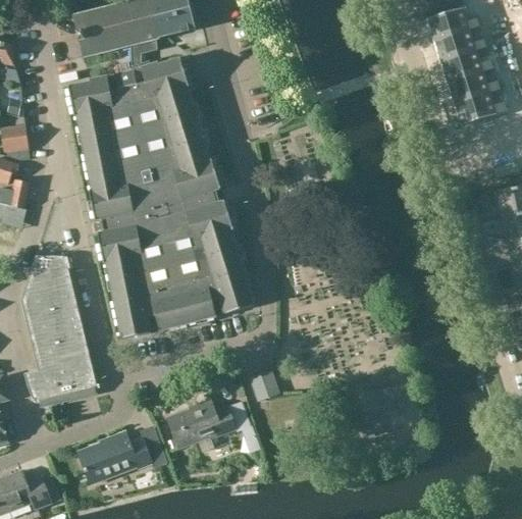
[(132,0),(72,15),(83,56),(131,44),(132,69),(133,69),(137,83),(145,81),(141,66),(142,66),(142,53),(158,49),(157,38),(196,28),(195,26),(192,27),(185,0),(132,0)]
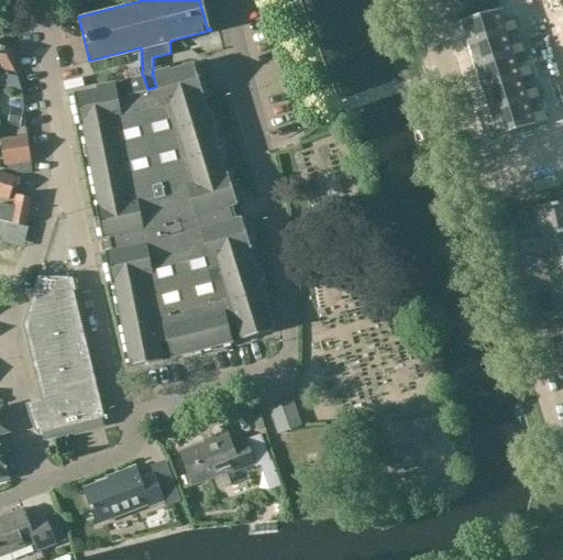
[(444,0),(445,13),(464,12),(463,0),(444,0)]
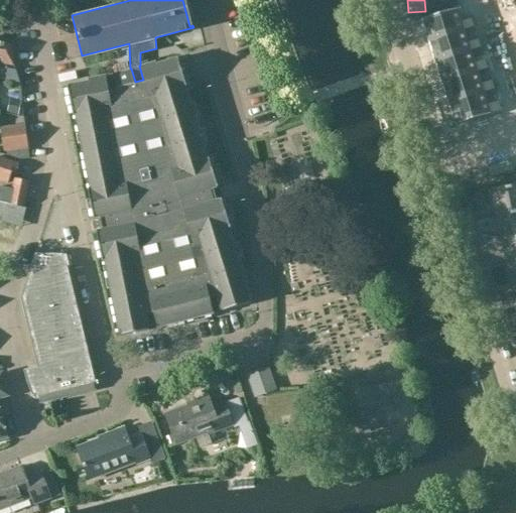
[(426,0),(428,8),(448,2),(448,0),(426,0)]
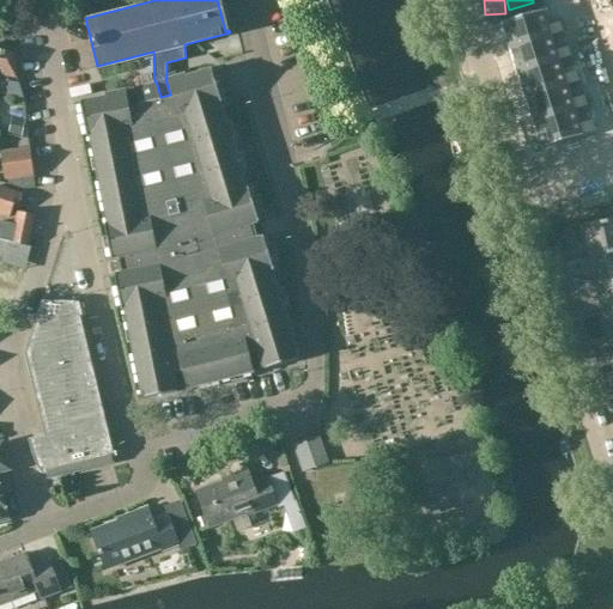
[(542,8),(502,22),(510,48),(551,35),(564,30),(560,19),(547,24),(542,8)]
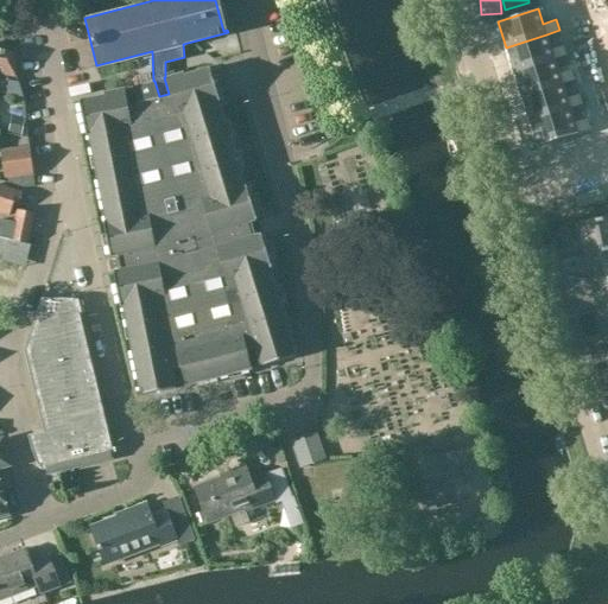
[(62,42),(67,57),(89,50),(84,35),(62,42)]
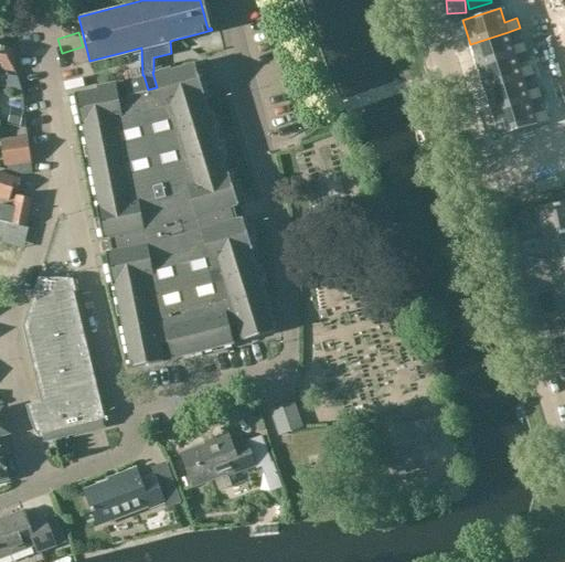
[(508,32),(470,44),(478,66),(514,55),(528,51),(524,41),(511,44),(508,32)]
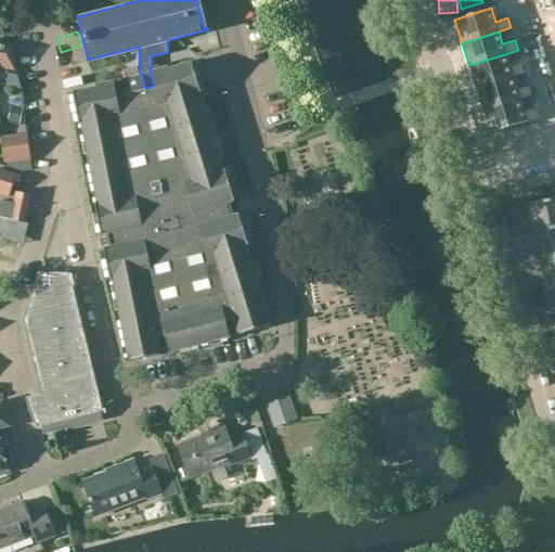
[(0,66),(12,68),(12,42),(0,40),(0,66)]
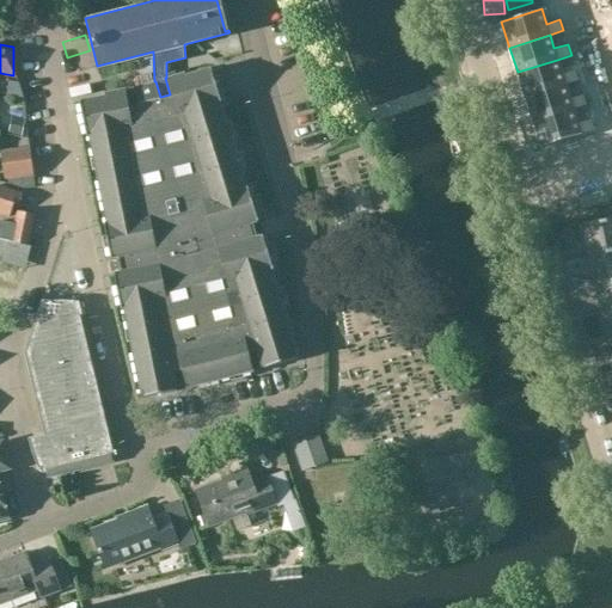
[(557,60),(518,72),(525,97),(565,84),(579,79),(575,68),(562,73),(557,60)]
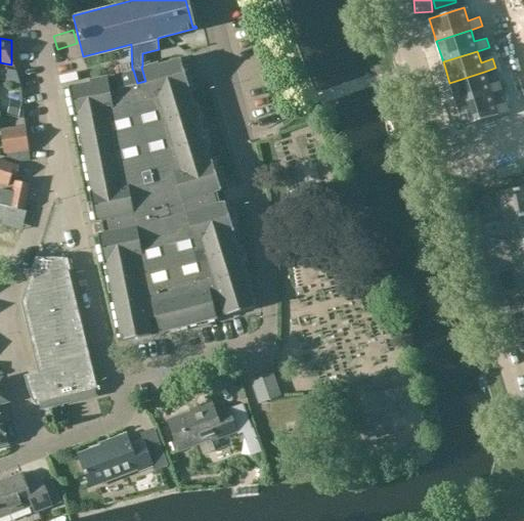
[(91,82),(69,86),(74,116),(77,116),(92,190),(89,190),(95,221),(102,219),(105,231),(97,233),(103,263),(106,263),(122,339),(151,333),(148,318),(157,316),(160,331),(217,316),(213,302),(221,300),(225,314),(255,305),(231,230),(234,229),(225,201),(218,203),(214,190),(221,188),(212,160),(209,160),(186,87),(189,86),(180,57),(159,63),(158,61),(142,67),(141,67),(145,81),(137,83),(133,70),(132,70),(116,74),(119,88),(111,90),(107,76),(90,79),(91,82)]
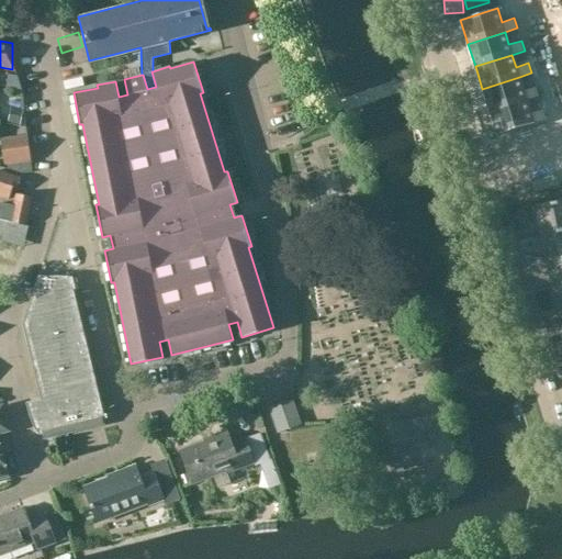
[(7,86),(21,88),(18,74),(9,73),(7,86)]
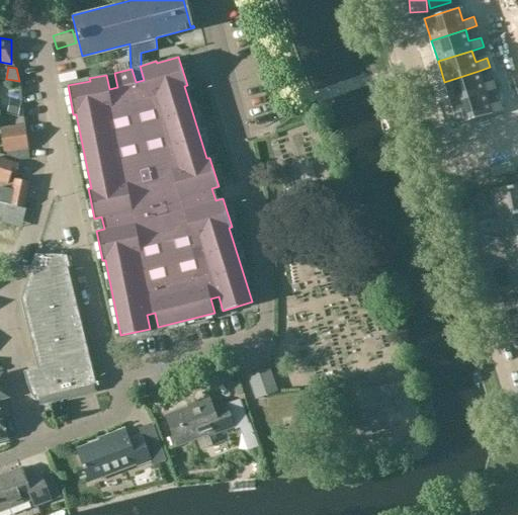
[(479,71),(444,82),(451,102),(485,92),(497,88),(494,79),(483,82),(479,71)]
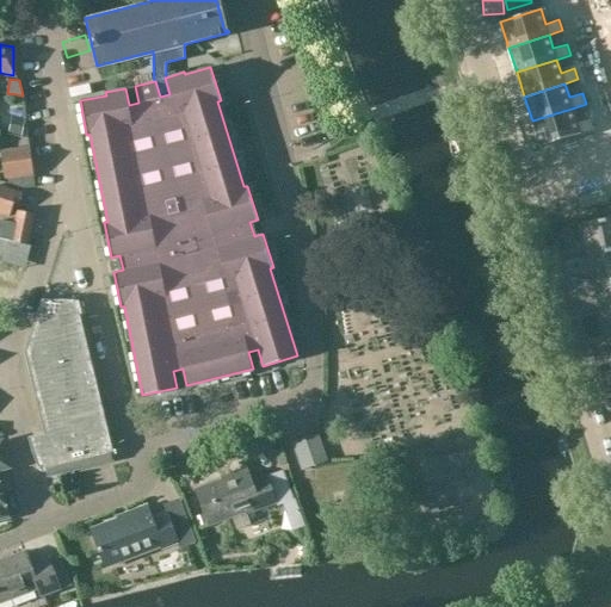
[(572,109),(532,121),(539,146),(593,129),(591,117),(576,122),(572,109)]
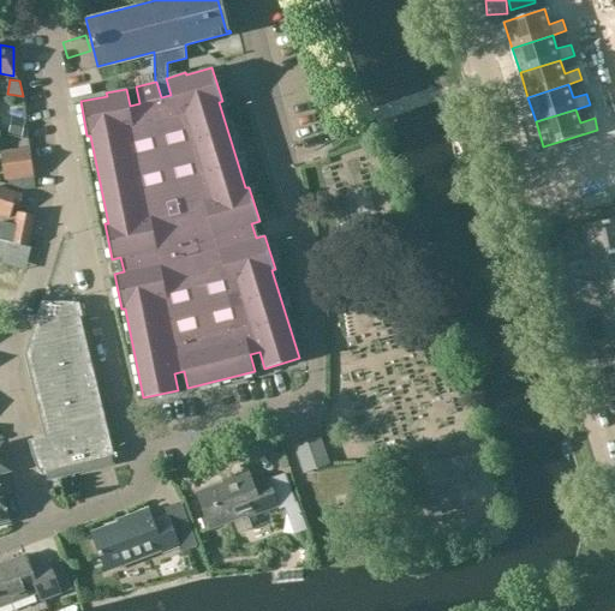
[(9,132),(21,136),(24,119),(12,115),(9,132)]
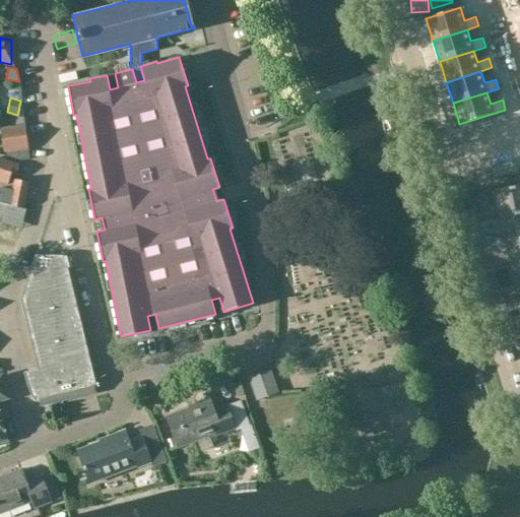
[(7,154),(20,158),(29,157),(26,135),(25,135),(25,127),(24,123),(0,126),(0,131),(3,151),(6,150),(7,154)]
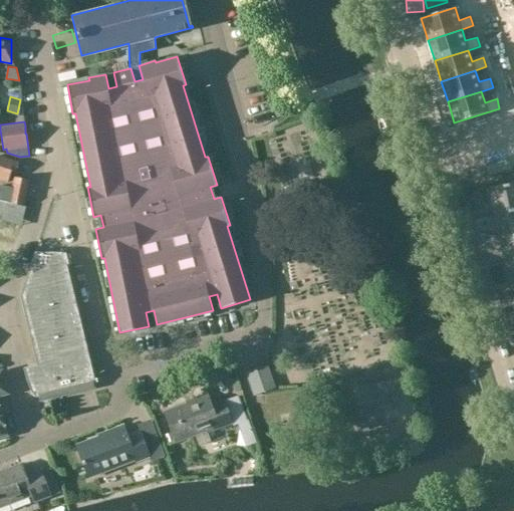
[(19,161),(0,154),(0,178),(8,181),(12,171),(16,173),(19,161)]
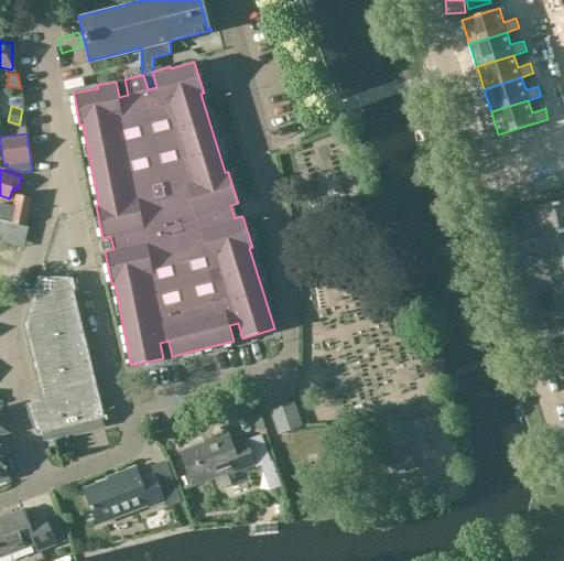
[(14,204),(11,219),(10,220),(26,224),(32,196),(17,193),(14,204)]
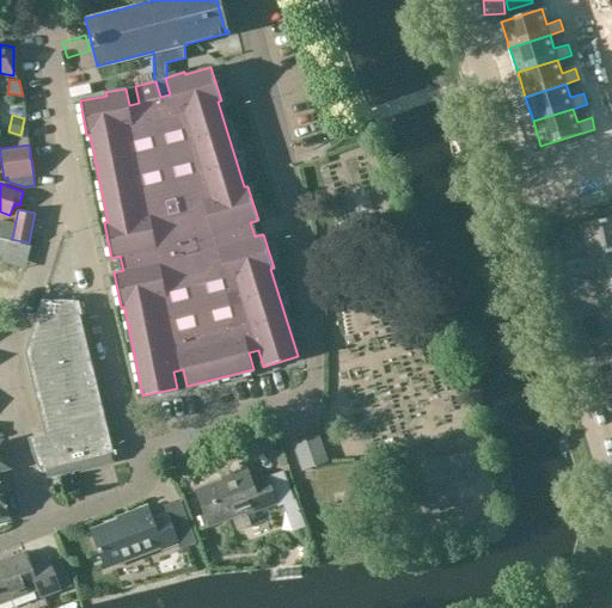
[(611,216),(582,222),(589,253),(611,247),(611,216)]
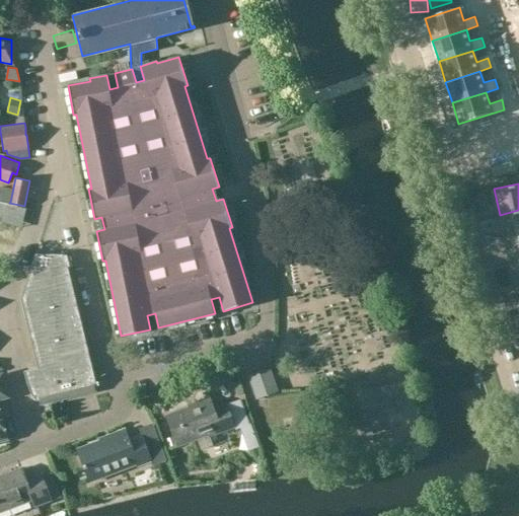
[(0,199),(10,202),(13,188),(0,185),(0,199)]
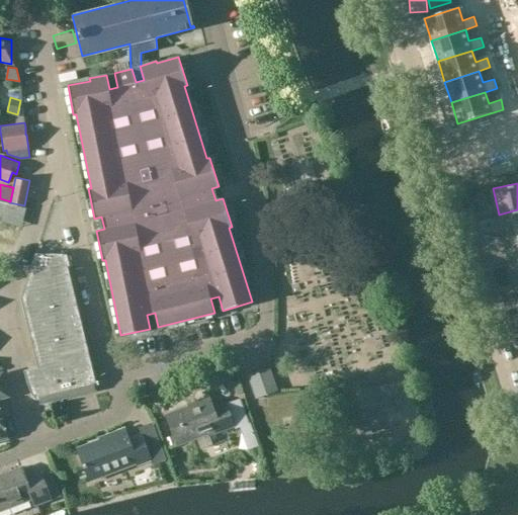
[(517,209),(499,215),(504,240),(517,236),(517,209)]
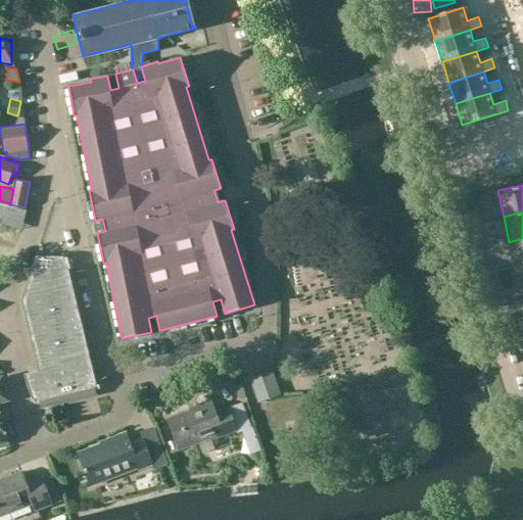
[(0,255),(8,258),(14,238),(0,234),(0,255)]
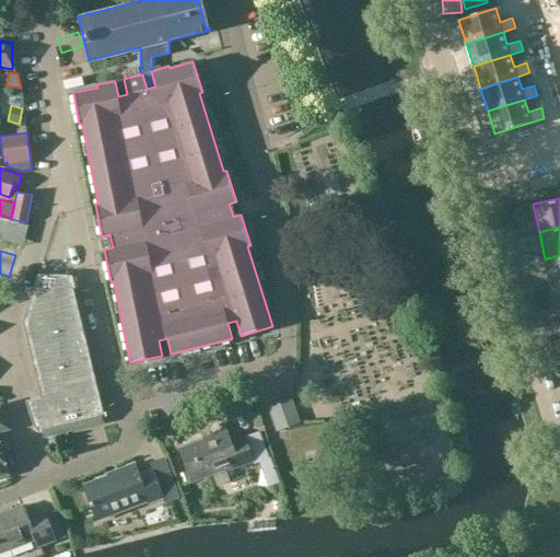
[(559,255),(545,259),(551,287),(559,283),(559,255)]
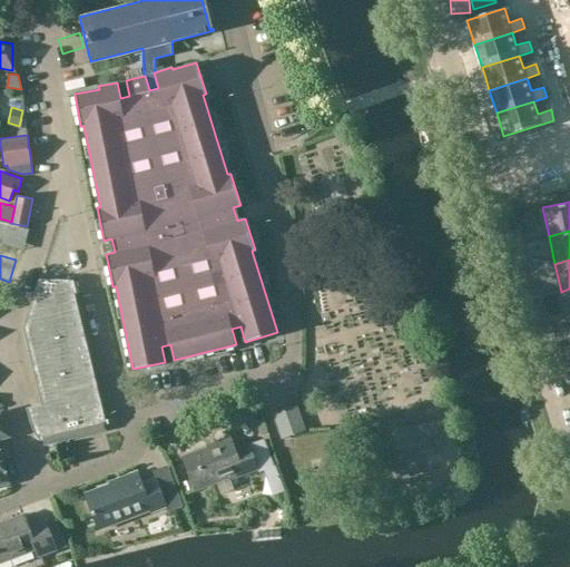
[(75,290),(39,289),(38,291),(36,291),(23,329),(41,403),(27,407),(30,421),(36,436),(39,434),(40,438),(43,437),(43,440),(105,426),(104,422),(107,422),(106,419),(109,418),(79,292),(76,293),(75,290)]
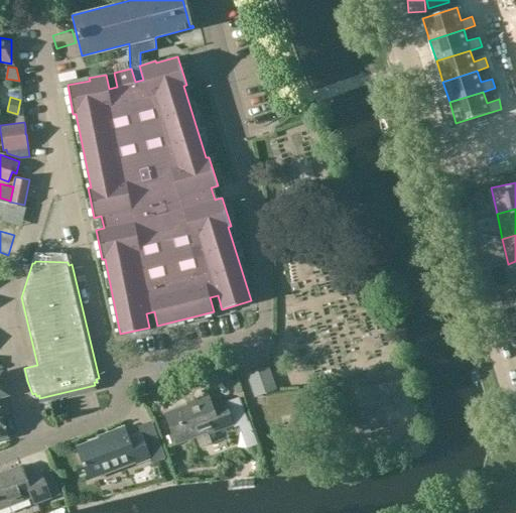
[(168,328),(152,330),(154,348),(170,346),(168,328)]
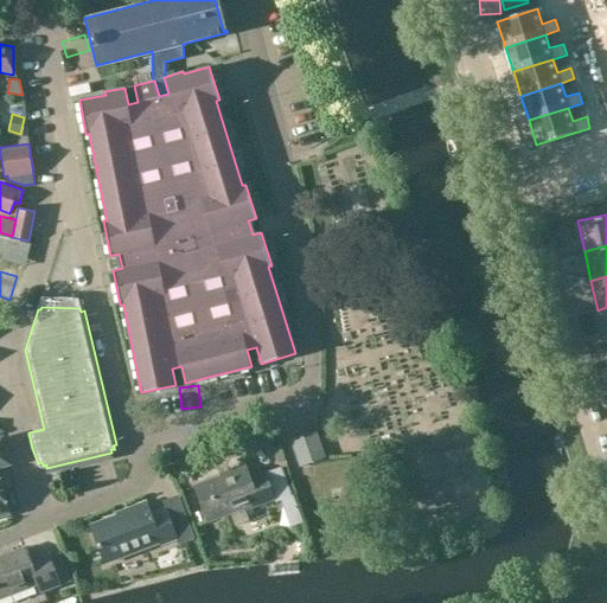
[(315,429),(294,436),(302,463),(313,460),(324,456),(315,429)]
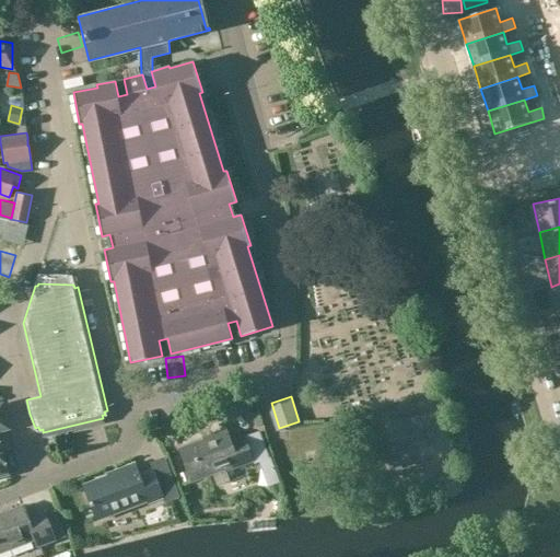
[(0,475),(8,474),(0,443),(0,430),(10,428),(2,403),(0,403),(0,475)]
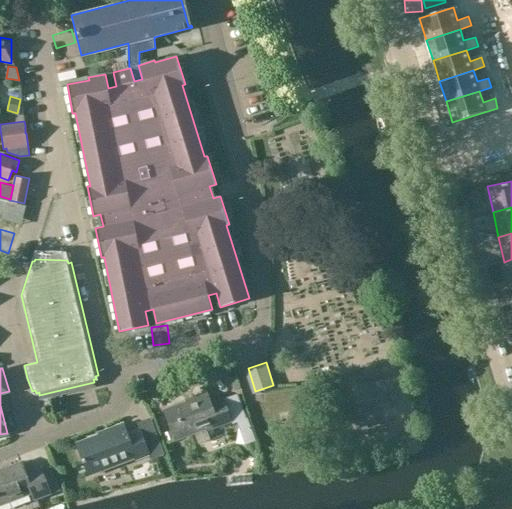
[(176,438),(194,431),(198,442),(210,438),(207,428),(232,419),(224,397),(212,401),(208,390),(193,396),(194,398),(165,409),(176,438)]
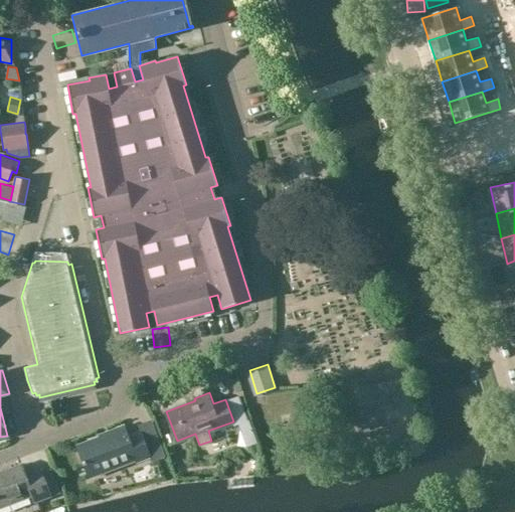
[(142,431),(129,435),(125,424),(108,431),(109,433),(77,444),(90,476),(137,459),(137,461),(151,456),(142,431)]
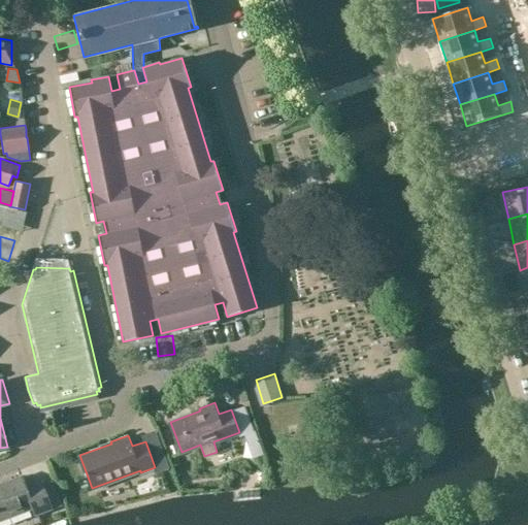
[(0,483),(0,520),(33,507),(36,515),(53,509),(52,505),(62,502),(53,478),(27,487),(23,474),(0,483)]
